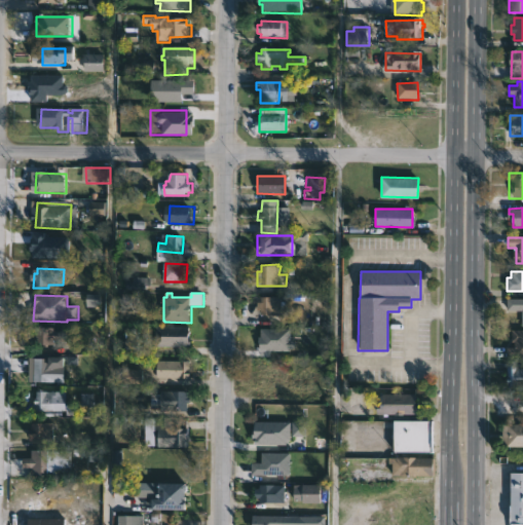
[(281,297),(281,302),(284,302),(284,308),(281,308),(281,316),(261,315),(261,310),(257,310),(257,302),(260,302),(260,297),(281,297)]
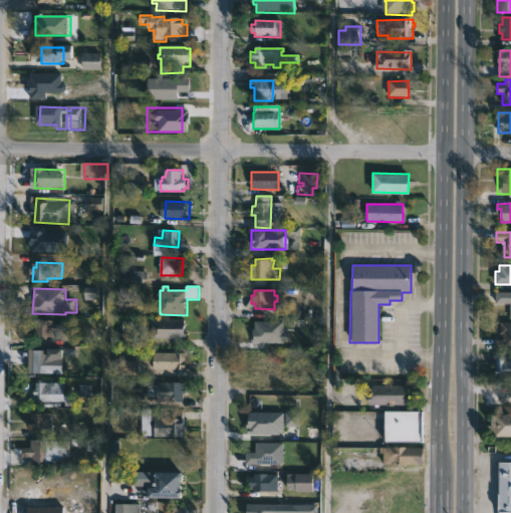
[(510,318),(509,318),(509,303),(495,303),(495,292),(510,292),(510,318)]
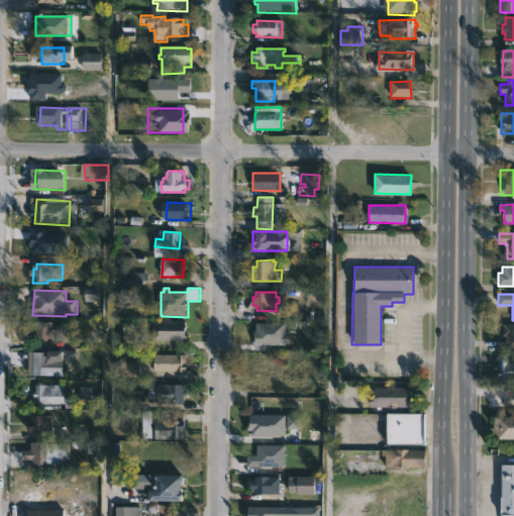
[(159,341),(156,341),(156,321),(189,321),(189,341),(159,341)]
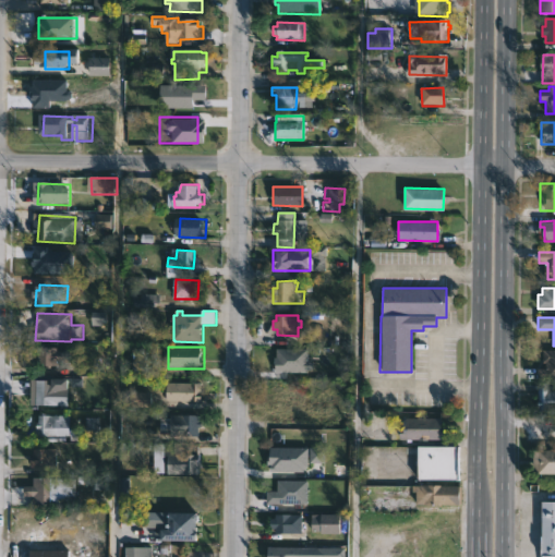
[(554,379),(539,379),(539,370),(546,370),(546,364),(543,363),(543,350),(554,350),(554,379)]
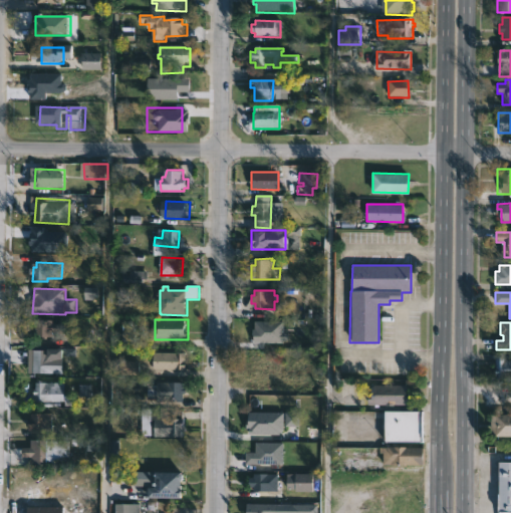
[(54,350),(54,357),(67,357),(67,374),(37,373),(38,350),(54,350)]
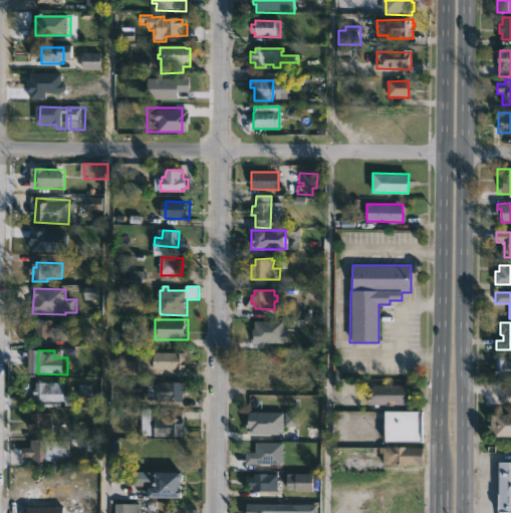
[(190,353),(190,361),(192,361),(192,370),(159,370),(160,352),(190,353)]
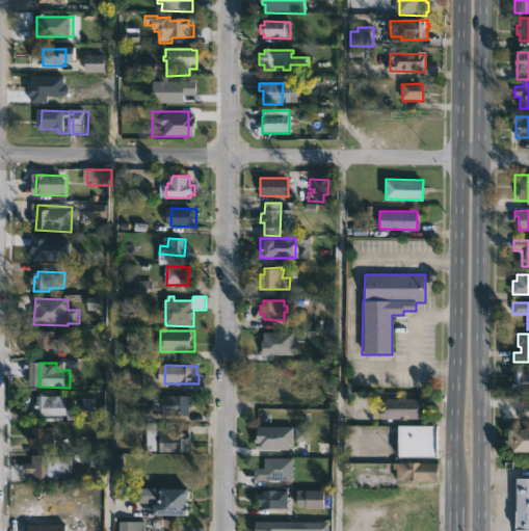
[(528,392),(512,392),(513,366),(527,366),(527,372),(528,372),(528,392)]
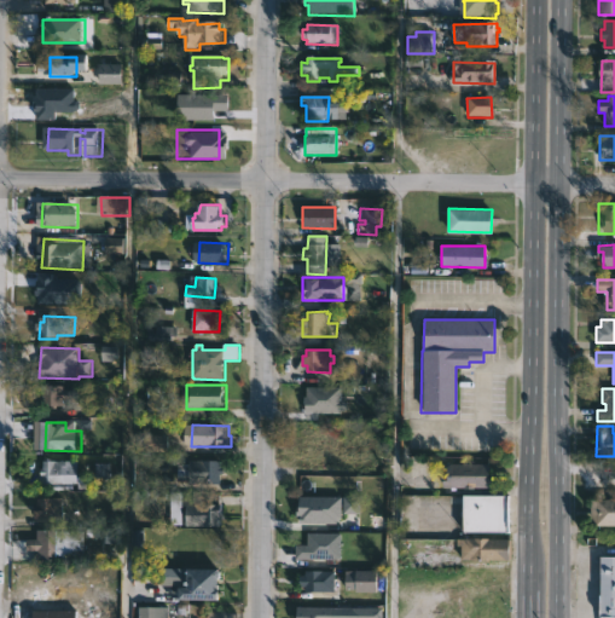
[(347,457),(347,469),(309,469),(309,463),(305,463),(305,448),(309,448),(309,445),(353,445),(353,457),(347,457)]
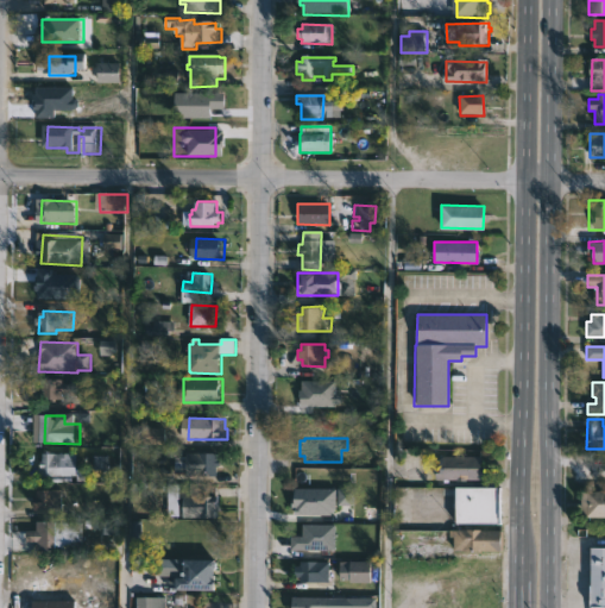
[(55,452),(55,453),(69,453),(69,464),(67,464),(67,476),(43,476),(46,453),(55,452)]
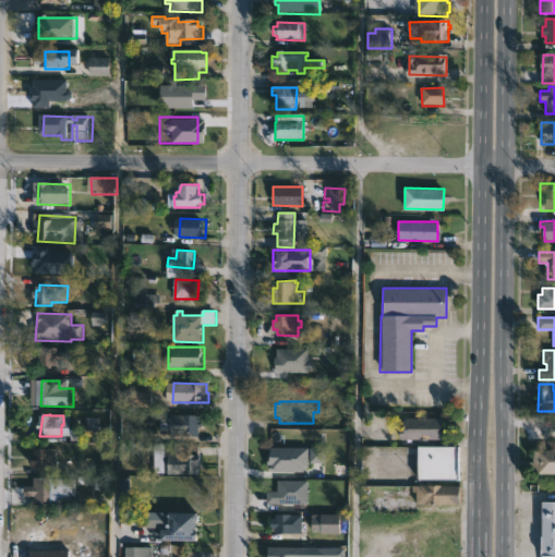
[(201,415),(201,422),(205,422),(205,428),(202,428),(202,437),(173,436),(175,415),(201,415)]
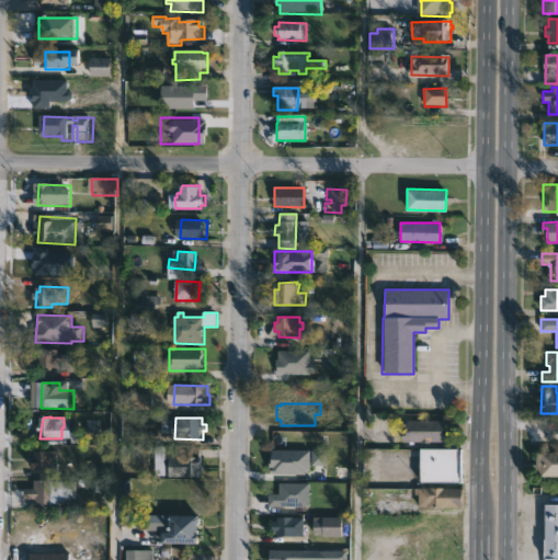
[(444,442),(406,442),(406,421),(445,421),(444,442)]
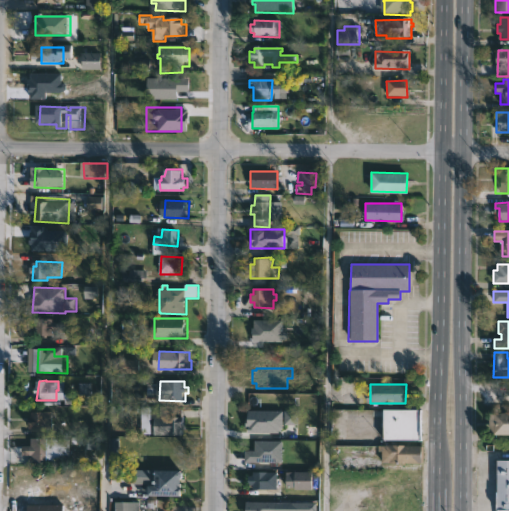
[(183,410),(183,417),(185,417),(186,436),(150,435),(151,410),(183,410)]
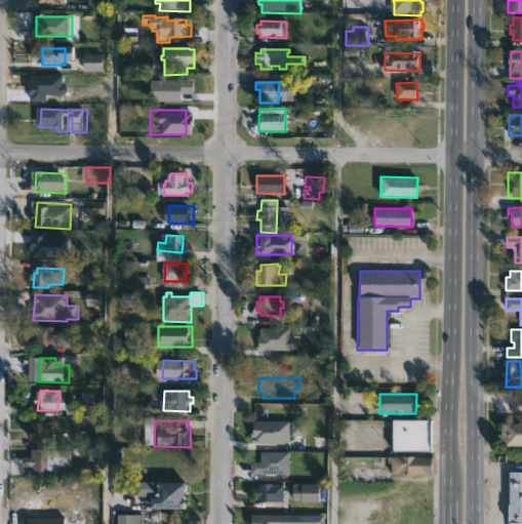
[(392,451),(392,420),(430,420),(430,452),(392,451)]
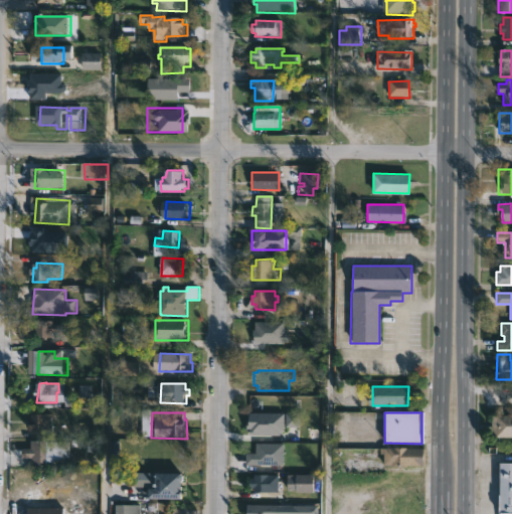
[(511,437),(491,437),(492,416),(511,415),(511,437)]
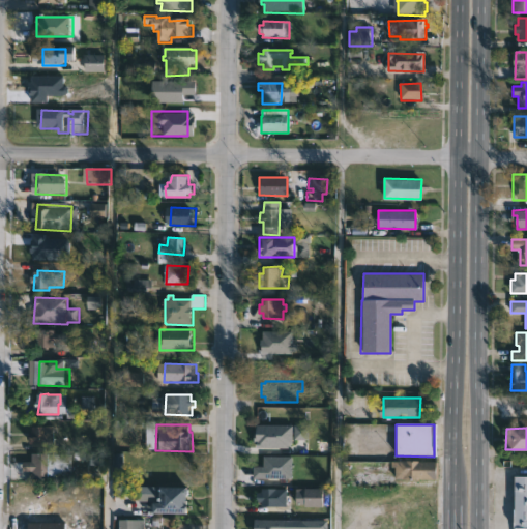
[(55,446),(55,429),(33,429),(33,446),(55,446)]
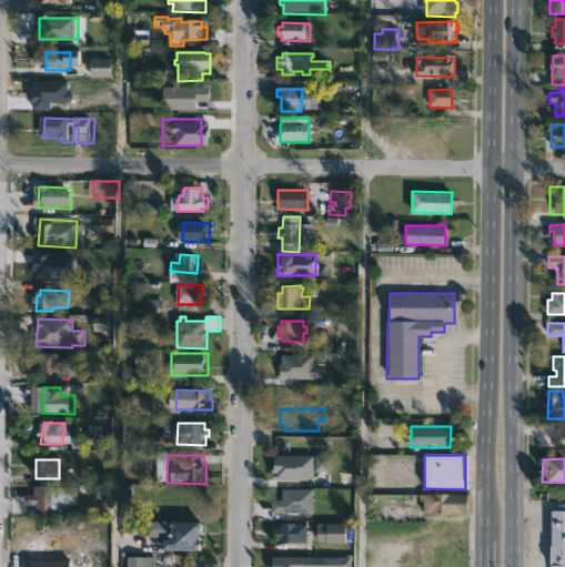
[(59,486),(59,515),(36,515),(36,506),(33,506),(34,486),(59,486)]
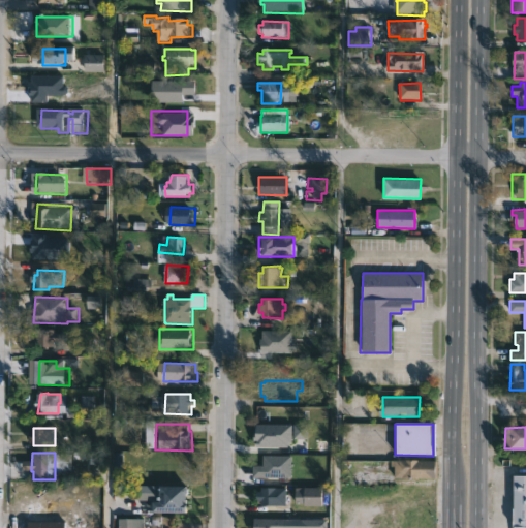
[(290,478),(252,478),(253,466),(261,466),(261,456),(291,456),(290,478)]
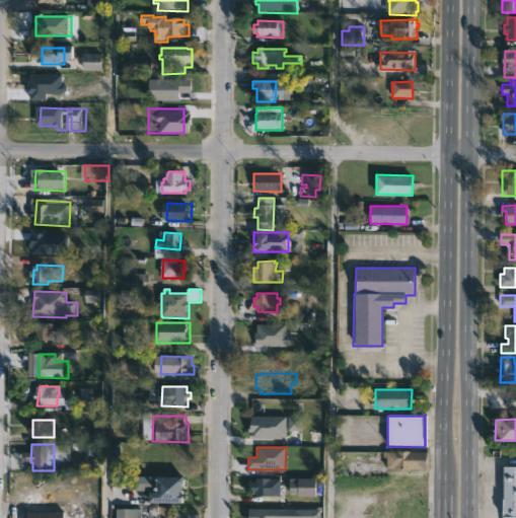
[(410,451),(427,452),(427,470),(386,470),(386,458),(383,458),(383,452),(410,451)]
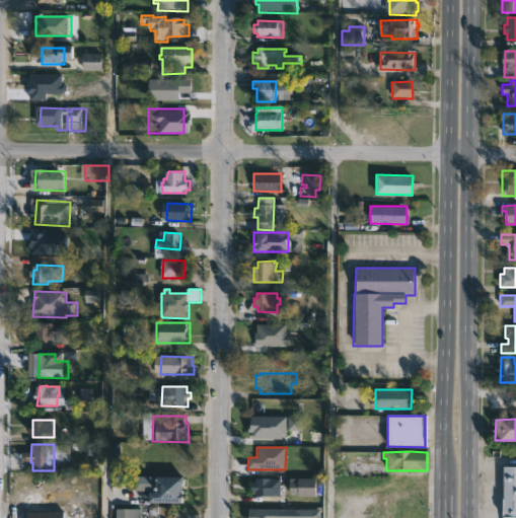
[(515,517),(506,517),(507,467),(515,467),(515,517)]
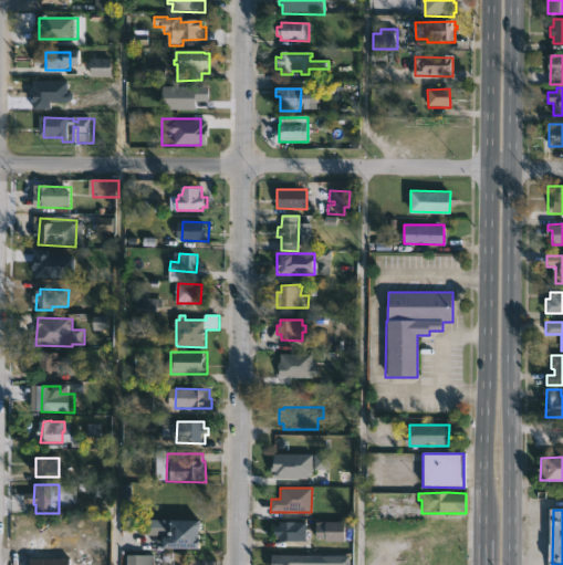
[(171,548),(166,548),(166,537),(174,537),(174,520),(204,521),(204,550),(171,548)]
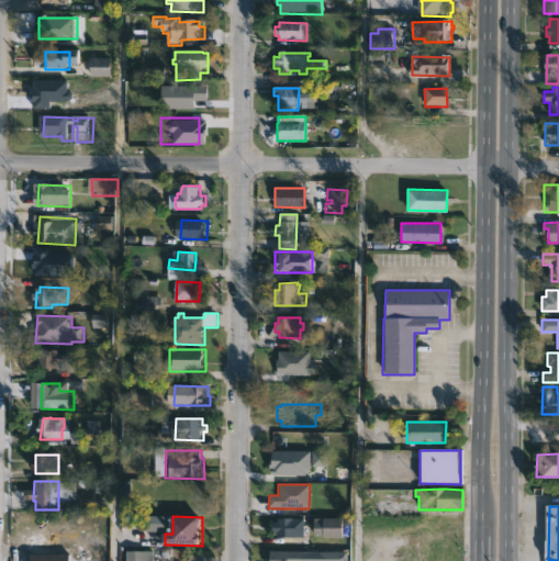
[(304,519),(304,538),(277,538),(277,534),(270,534),(270,523),(277,523),(277,518),(304,519)]
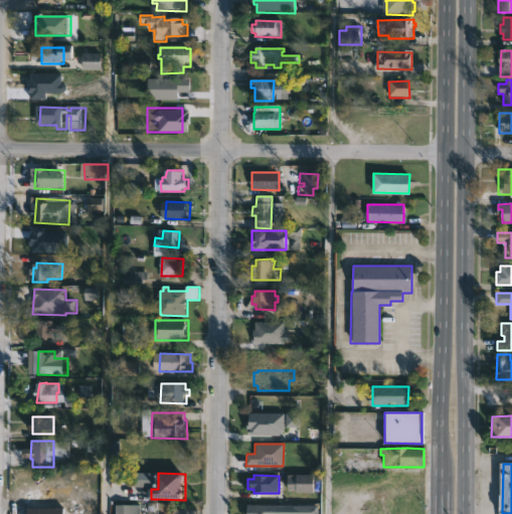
[(137,505),(137,508),(144,508),(144,513),(121,513),(121,506),(137,505)]
